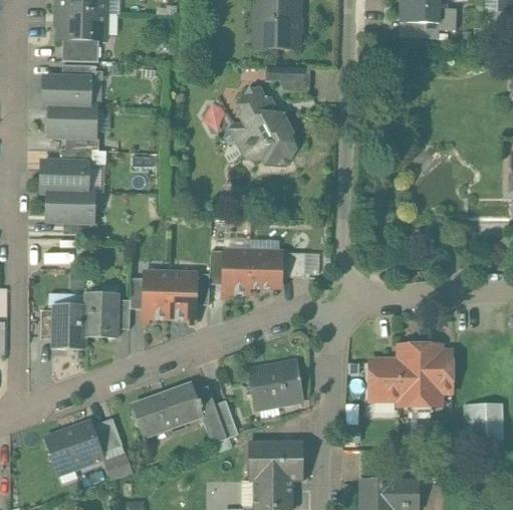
[(60,0),(60,12),(106,13),(105,0),(60,0)]
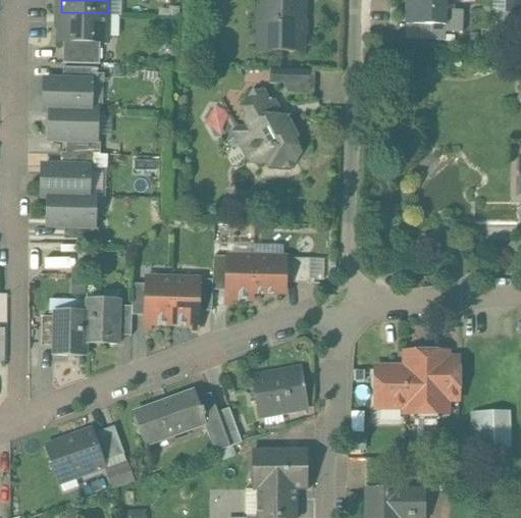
[(303,1),(262,0),(260,48),(302,49),(303,1)]
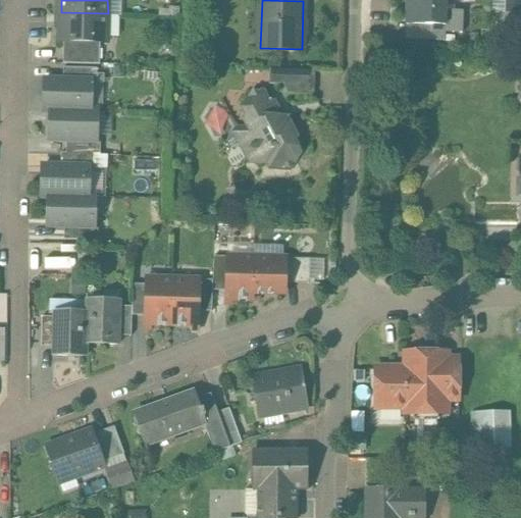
[(408,0),(407,21),(445,22),(445,30),(463,31),(464,8),(446,7),(446,0),(408,0)]
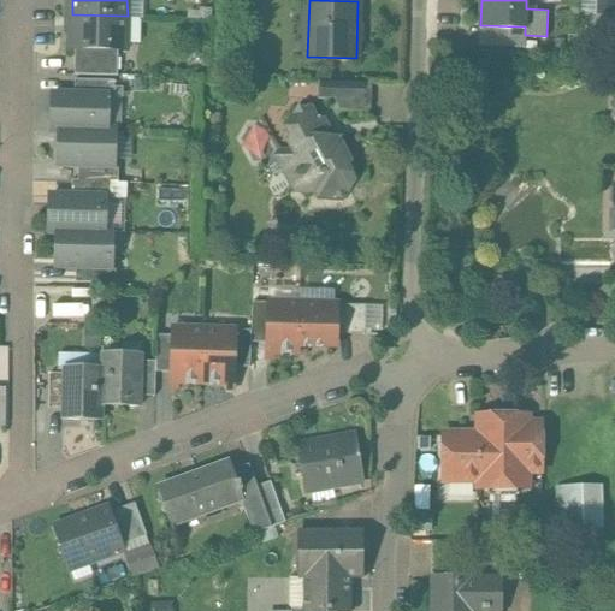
[(128,16),(72,15),(71,46),(76,46),(119,47),(126,47),(128,16)]
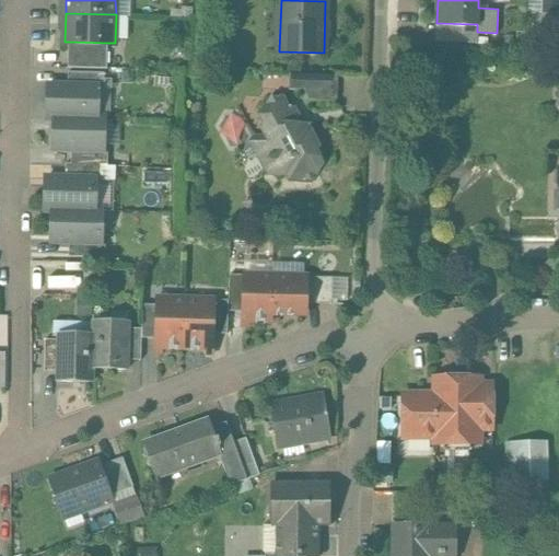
[(476,39),(477,32),(477,24),(437,23),(437,37),(476,39)]
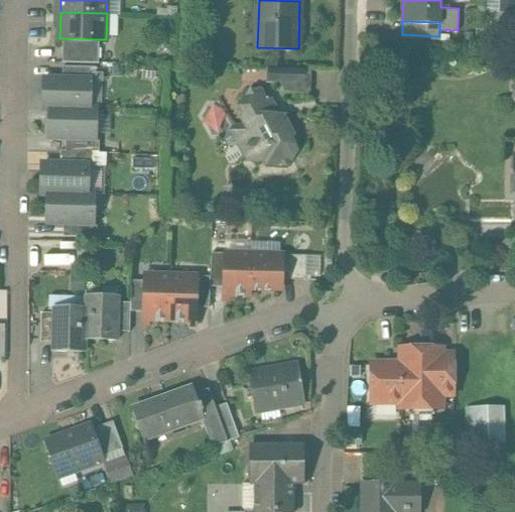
[(100,39),(63,38),(62,60),(99,61),(100,39)]
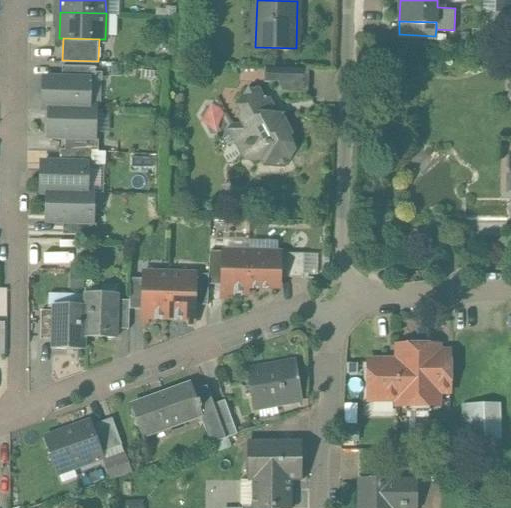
[(96,64),(63,64),(62,77),(91,77),(91,78),(96,78),(96,64)]
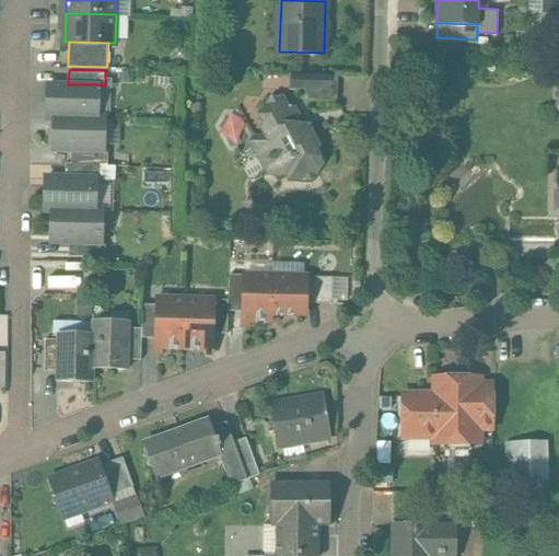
[(337,73),(306,72),(306,90),(310,97),(336,99),(337,73)]
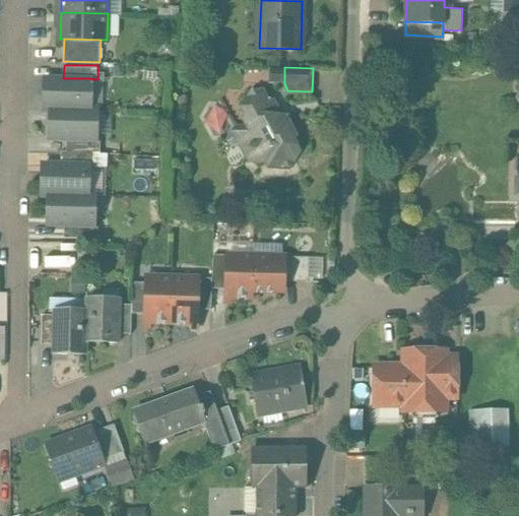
[(63,78),(52,77),(45,84),(45,92),(47,92),(47,108),(51,108),(51,107),(91,108),(92,79),(92,78),(63,78)]
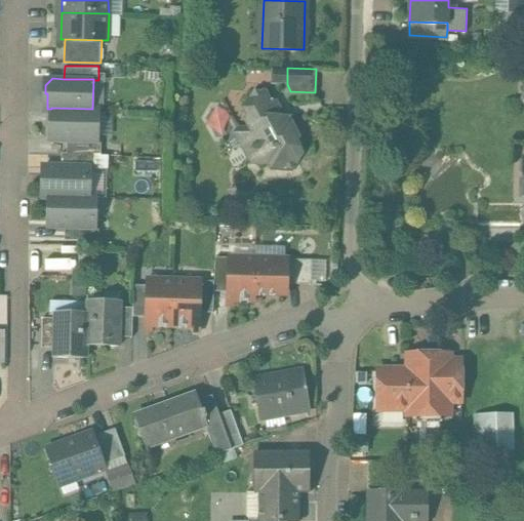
[(272,99),(267,88),(254,88),(243,106),(248,116),(245,120),(251,131),(243,146),(251,161),(269,161),(272,167),(293,168),(303,154),(295,143),(301,133),(292,114),(283,114),(275,99),(272,99)]
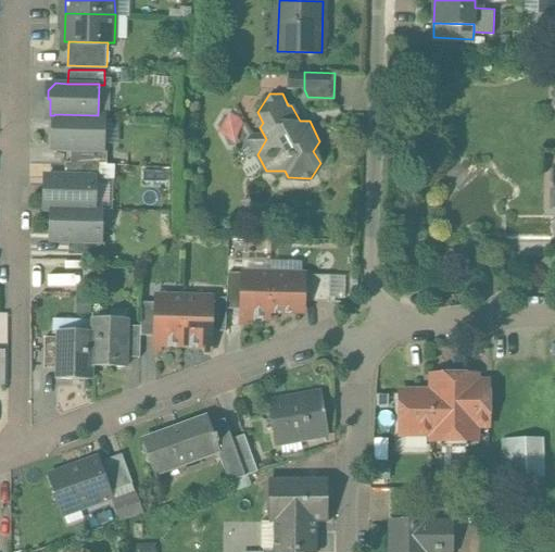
[(218,133),(238,138),(246,115),(226,109),(218,133)]
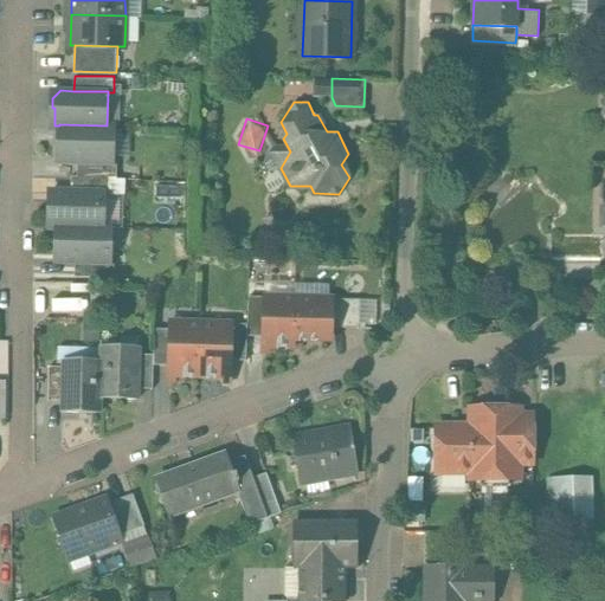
[(107,125),(59,124),(59,125),(58,150),(66,159),(78,160),(114,161),(114,160),(114,125),(107,125)]
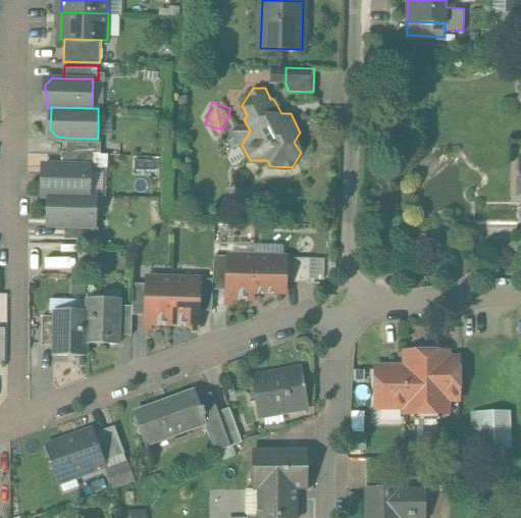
[(98,139),(67,138),(66,150),(67,151),(96,152),(96,153),(101,153),(101,138),(98,138),(98,139)]
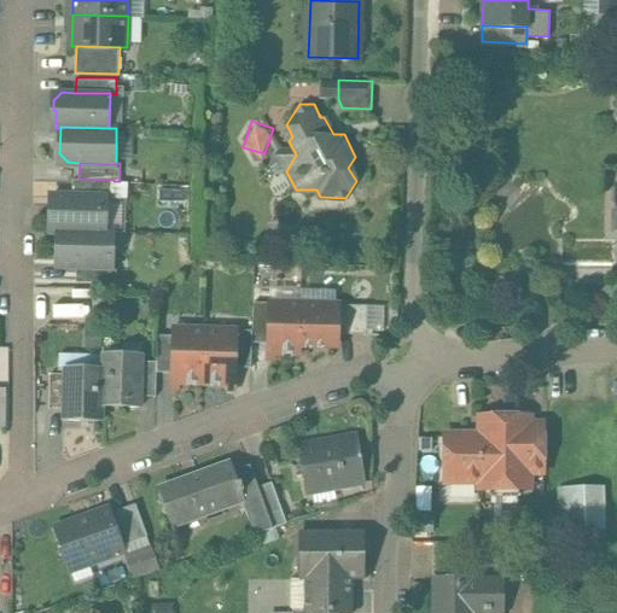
[(114,180),(80,179),(79,177),(74,177),(73,194),(108,194),(108,197),(112,197),(114,181),(114,180)]
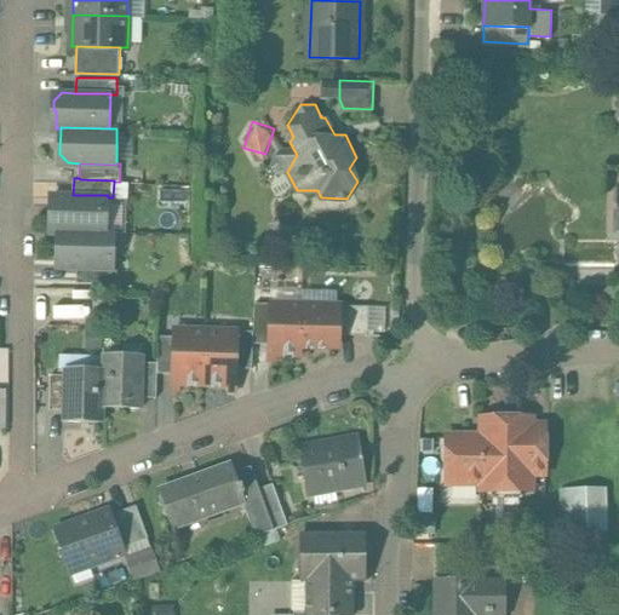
[(73,195),(59,195),(51,203),(51,212),(53,212),(53,230),(58,230),(107,231),(107,230),(108,197),(108,195),(73,195)]
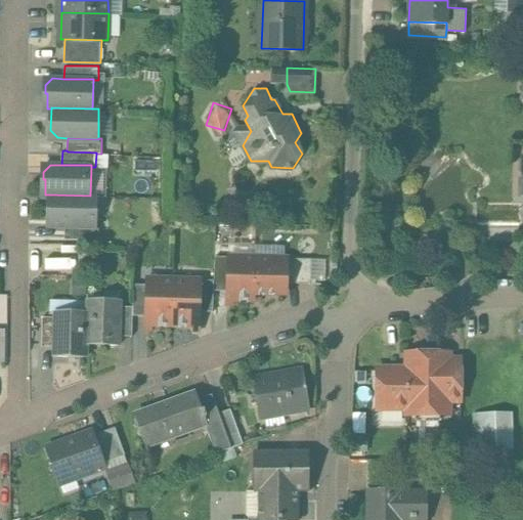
[(90,196),(49,195),(48,216),(55,224),(66,224),(96,225),(96,224),(96,195),(90,195),(90,196)]
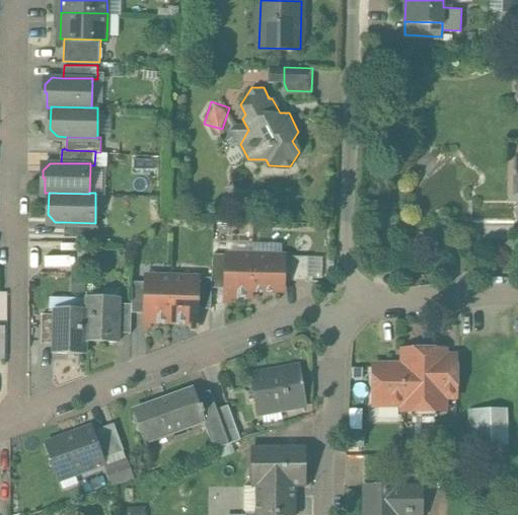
[(95,223),(65,222),(65,235),(98,236),(98,222),(95,222),(95,223)]
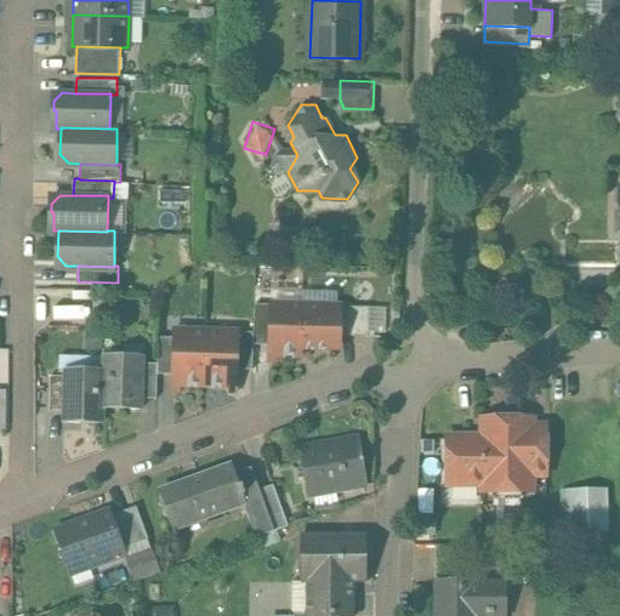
[(86,295),(75,311),(95,324),(106,307),(86,295)]
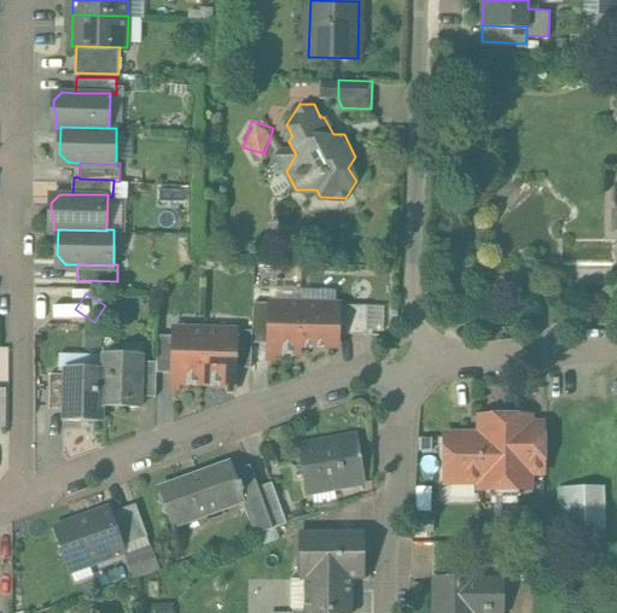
[(268,301),(254,299),(252,328),(252,340),(267,340),(268,301)]
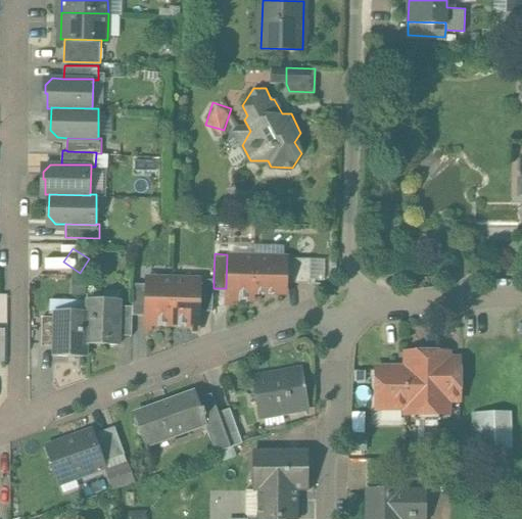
[(255,254),(227,254),(226,288),(234,296),(254,297),(254,291),(253,291),(255,254)]
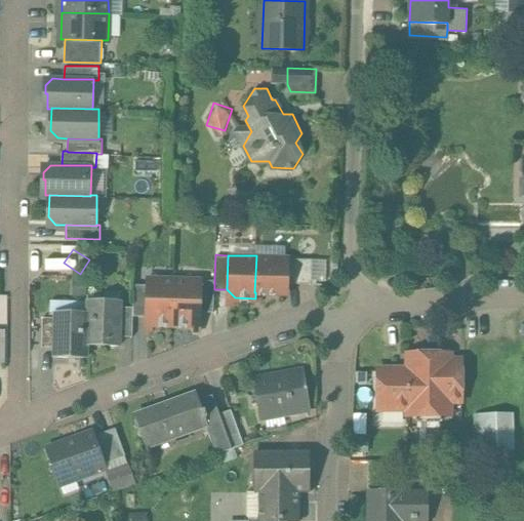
[(289,256),(256,255),(254,292),(255,292),(281,292),(288,285),(289,281),(289,256)]
